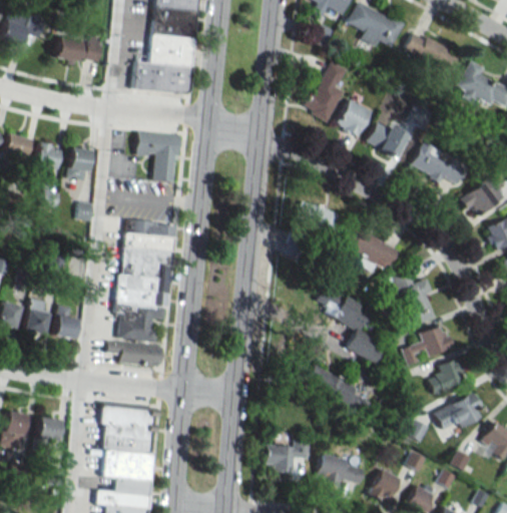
[(134,89),(192,94),(199,0),(156,0),(151,62),(137,60),(134,89)]
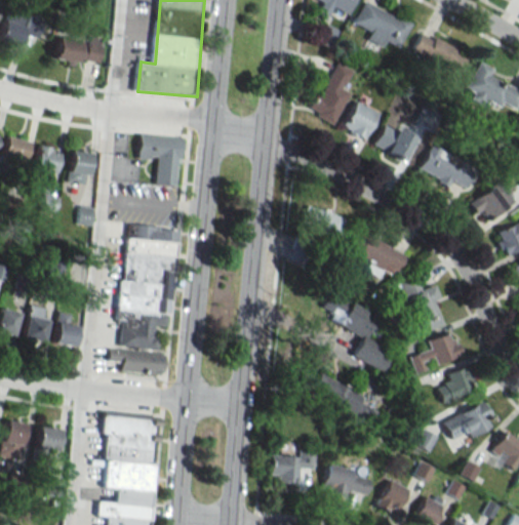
[(358,0),(321,0),(325,2),(319,15),(330,21),(336,7),(352,14),(358,0)]
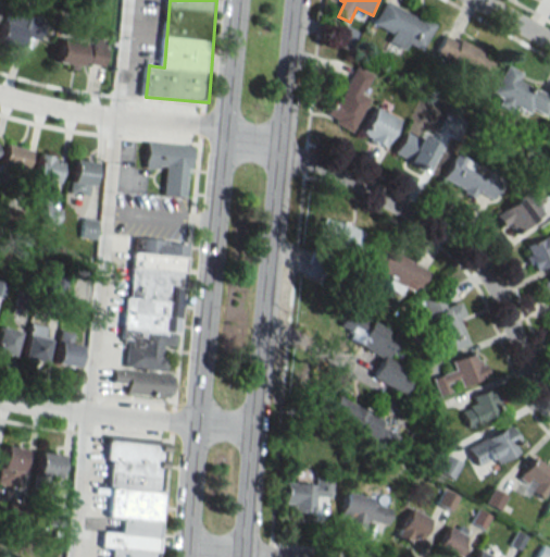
[(389,0),(377,26),(425,51),(439,24),(391,0),(389,0)]
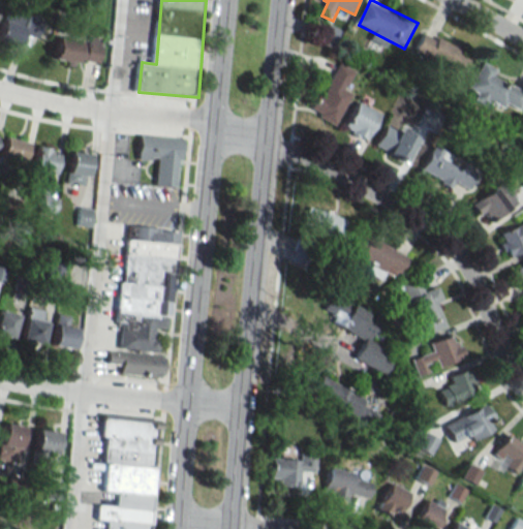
[(26,33),(43,38),(49,21),(9,9),(2,38),(23,44),(26,33)]
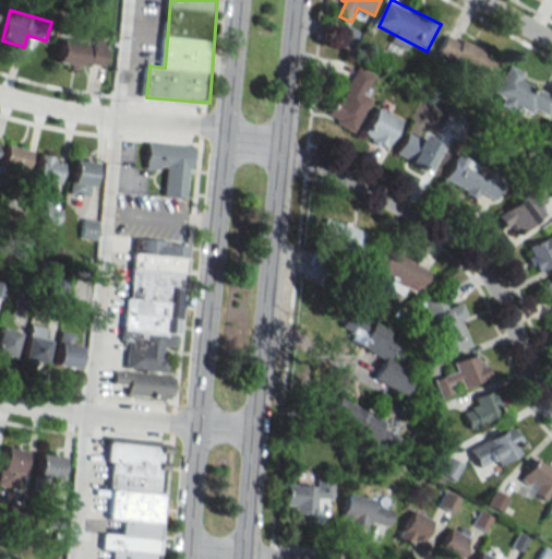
[(490,81),(502,60),(452,33),(441,55),(490,81)]
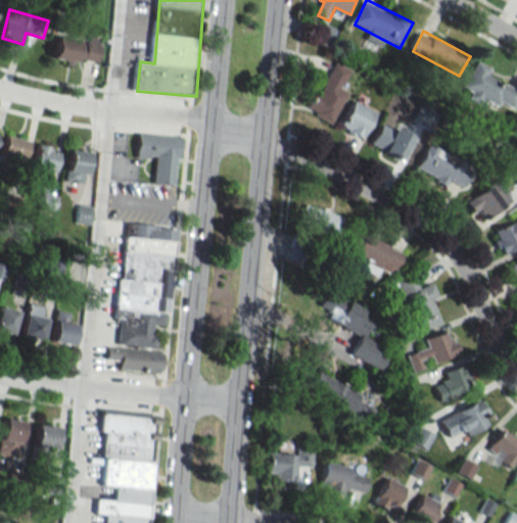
[(58,58),(102,64),(106,38),(94,36),(93,42),(61,38),(58,58)]
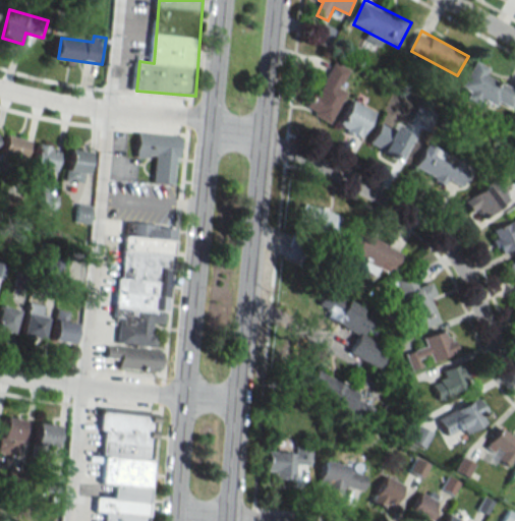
[(333,122),(356,71),(335,61),(311,113),(333,122)]
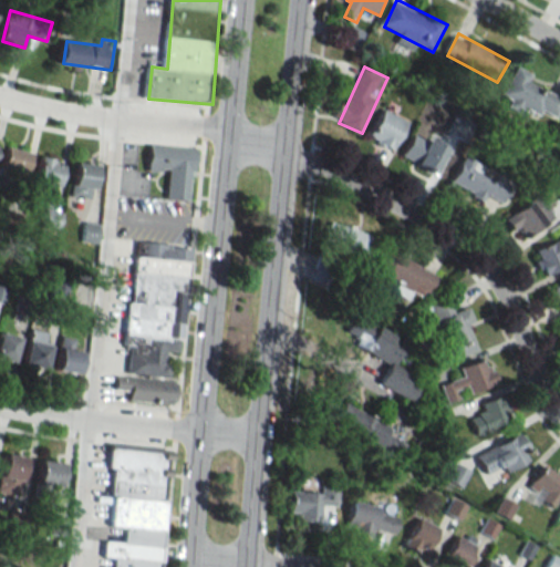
[(537,73),(519,66),(507,98),(515,100),(514,103),(559,122),(559,95),(532,84),(537,73)]
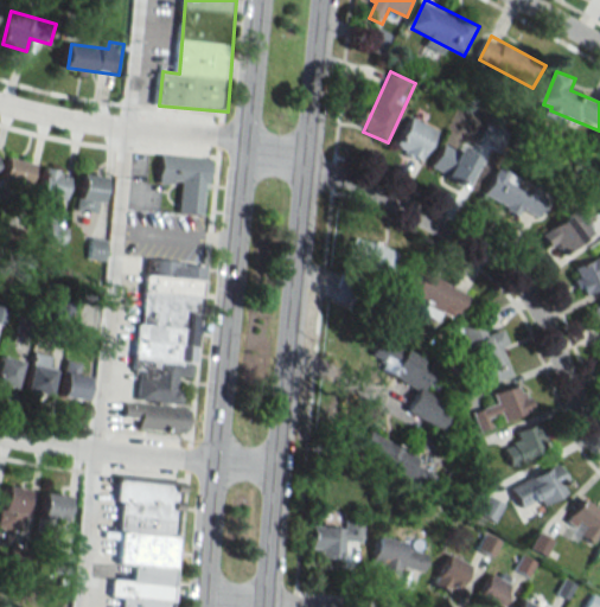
[(440,131),(416,116),(399,147),(423,160),(440,131)]
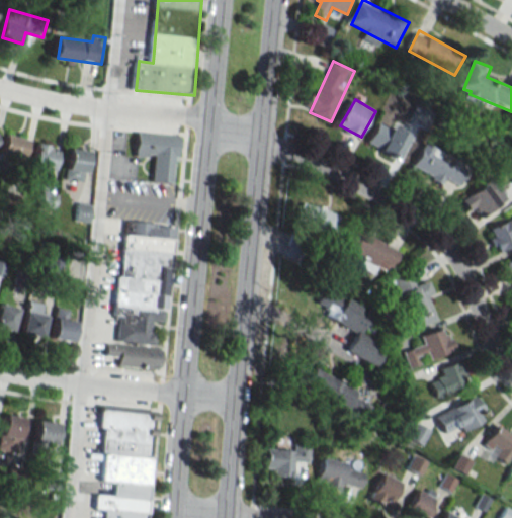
[(370,143),(406,161),(416,142),(381,122),(370,143)]
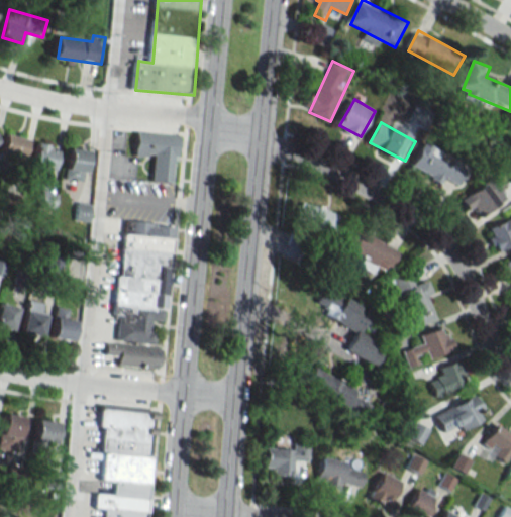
[(183,136),(140,131),(138,156),(158,158),(156,181),(178,184),(183,136)]
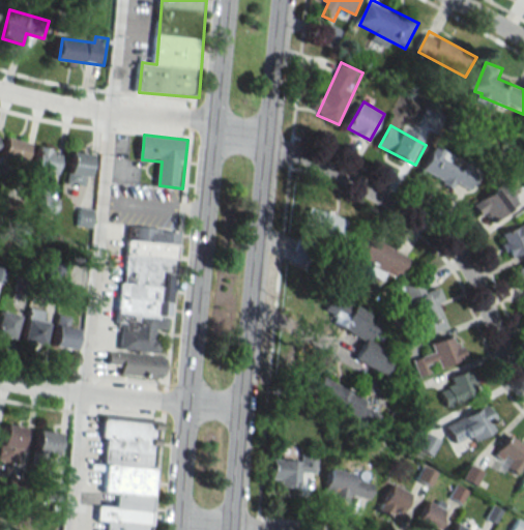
[(32,144),(9,137),(4,157),(27,164),(32,144)]
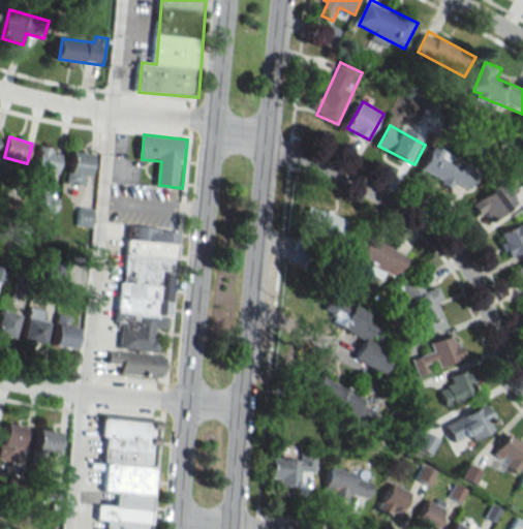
[(36,175),(58,179),(62,150),(41,146),(36,175)]
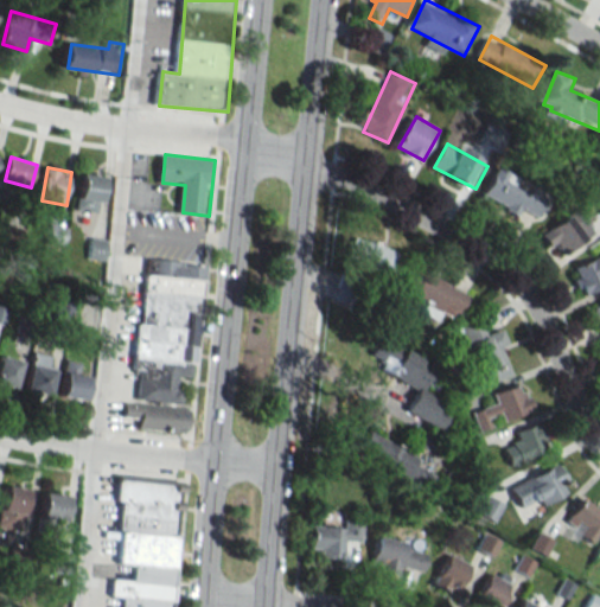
[(527,179),(502,167),(486,198),(523,215),(525,209),(542,216),(550,199),(523,186),(527,179)]
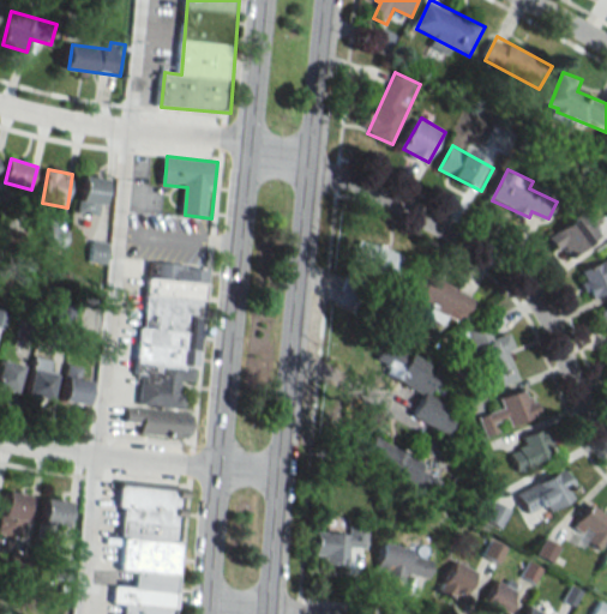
[(109,179),(85,175),(82,214),(104,216),(109,179)]
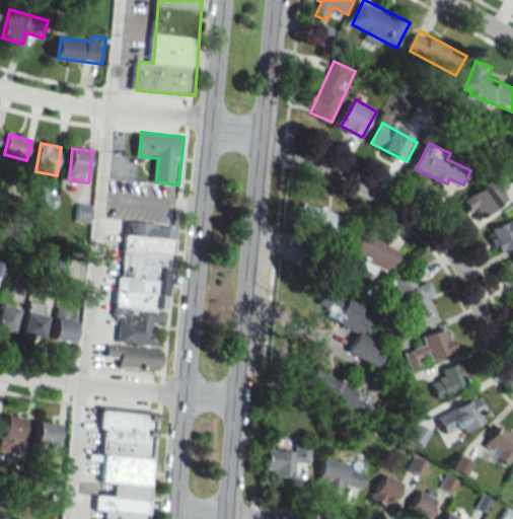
[(467,201),(481,220),(509,200),(496,180),(467,201)]
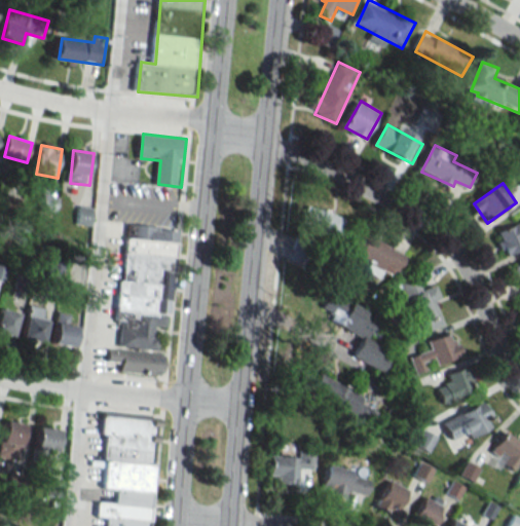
[(97,208),(82,207),(80,224),(96,226),(97,208)]
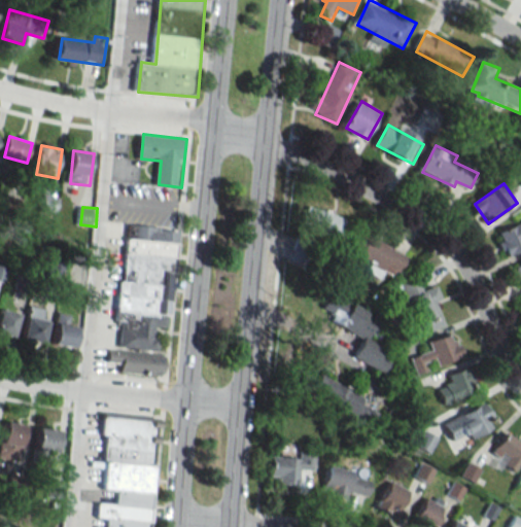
[(307,225),(349,239),(354,219),(313,207),(307,225)]
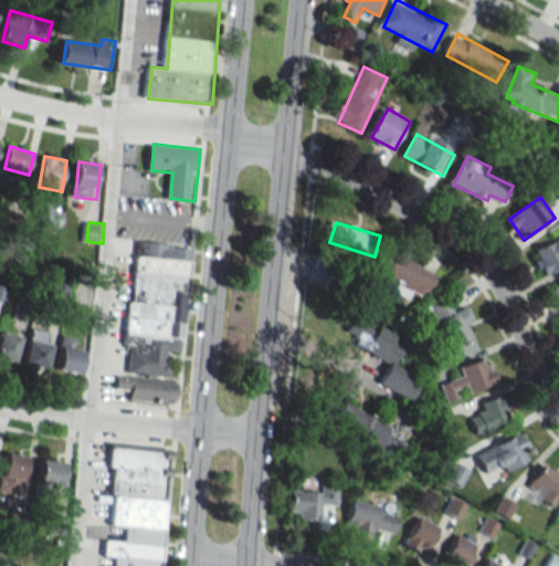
[(558,240),(536,251),(547,276),(558,271),(558,240)]
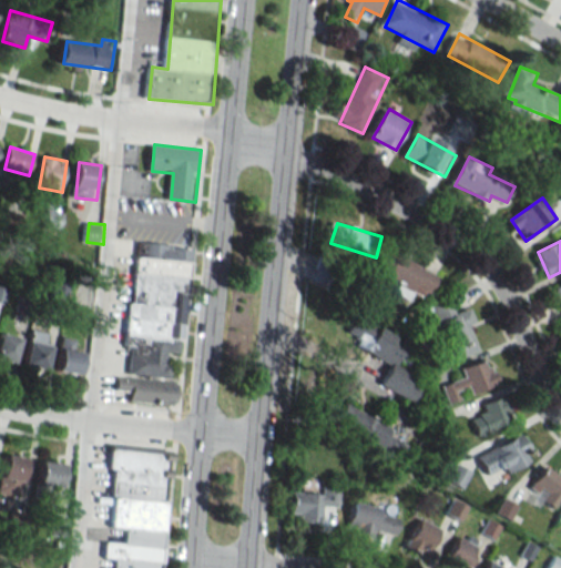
[(184,353),(195,247),(141,242),(131,347),(135,347),(133,375),(171,378),(173,352),(184,353)]
